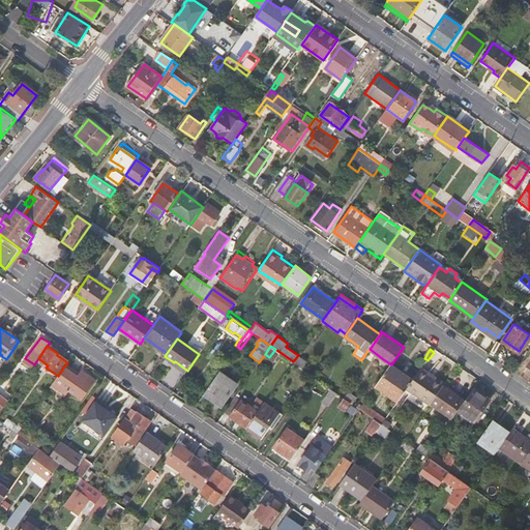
[(79,374),(66,364),(64,366),(78,375),(79,374)]
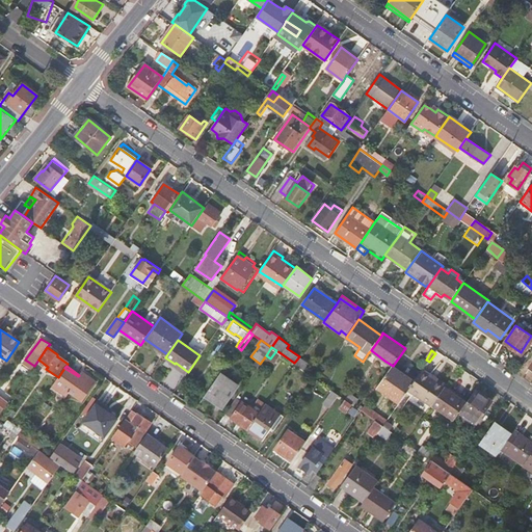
[(408,377),(393,366),(378,388),(400,403),(409,390),(414,384),(407,380),(408,377)]
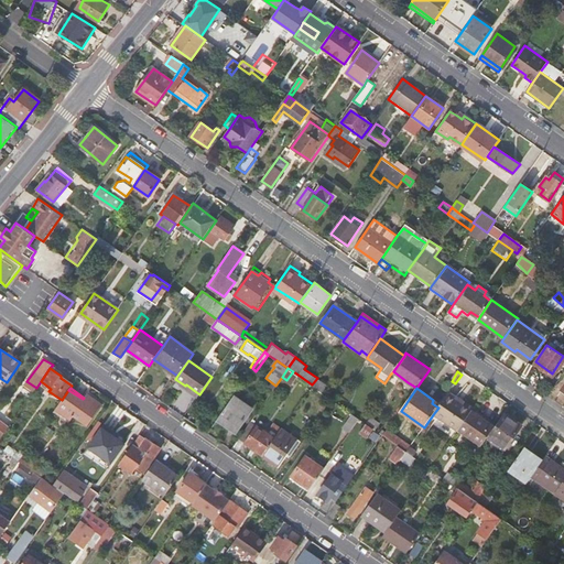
[(83,399),(68,390),(62,400),(55,410),(71,420),(74,414),(87,424),(100,405),(85,396),(84,398),(83,399)]
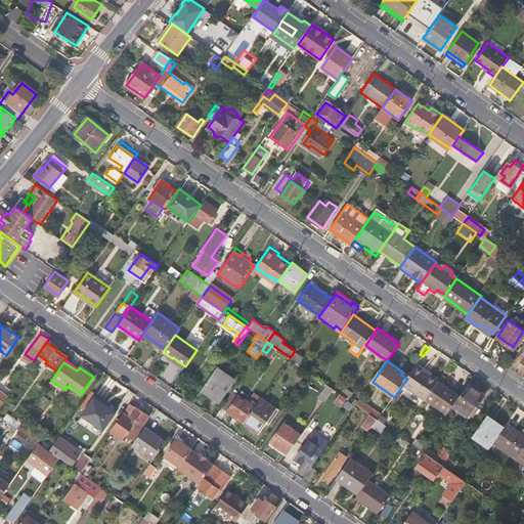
[(425,399),(426,399),(438,381),(424,370),(417,365),(408,376),(407,379),(403,384),(425,399)]
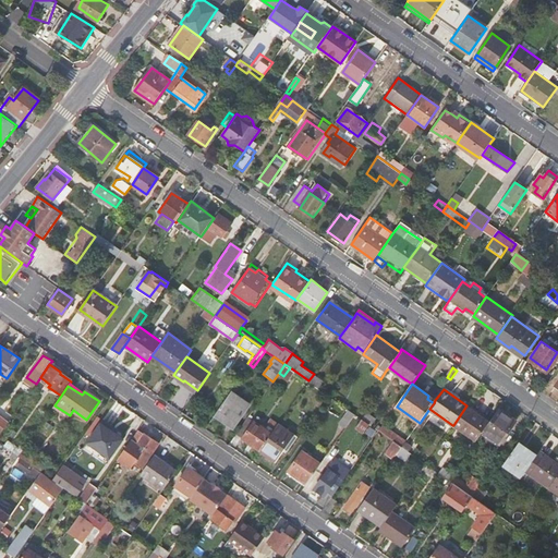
[(232,390),(216,413),(232,424),(249,402),(232,390)]
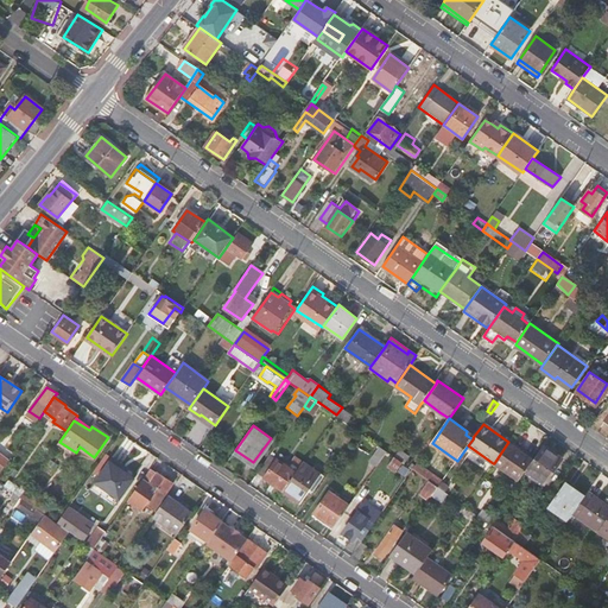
[(492,430),(508,442),(511,439),(494,428),(492,430)]
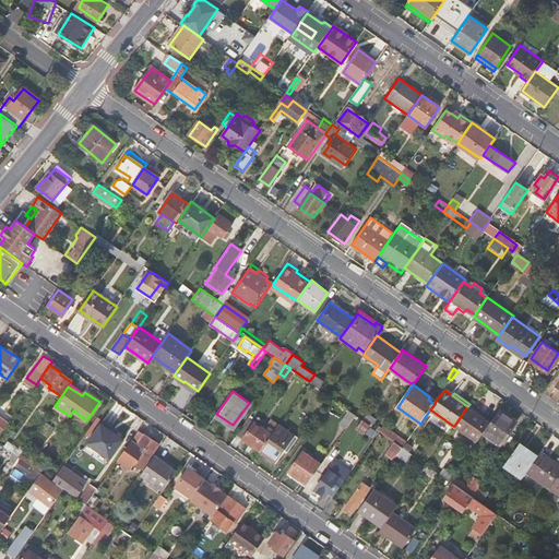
[(490,423),(467,406),(454,426),(477,441),(484,432),(490,423)]
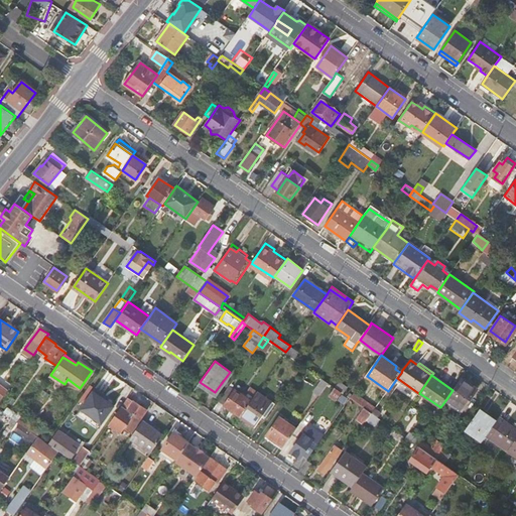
[(462,378),(453,390),(446,399),(462,410),(477,388),(462,378)]
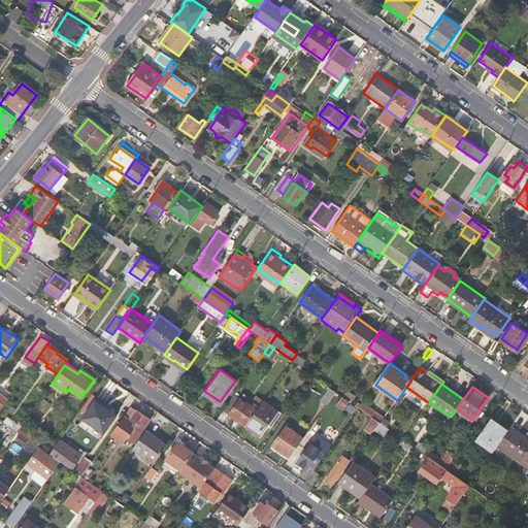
[(348,391),(343,396),(344,397),(352,402),(356,397),(348,391)]
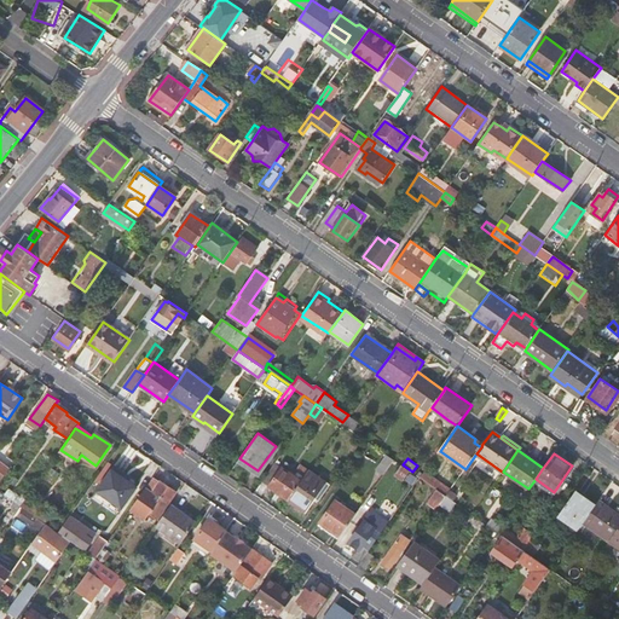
[(0,479),(1,480),(10,468),(0,461),(0,479)]
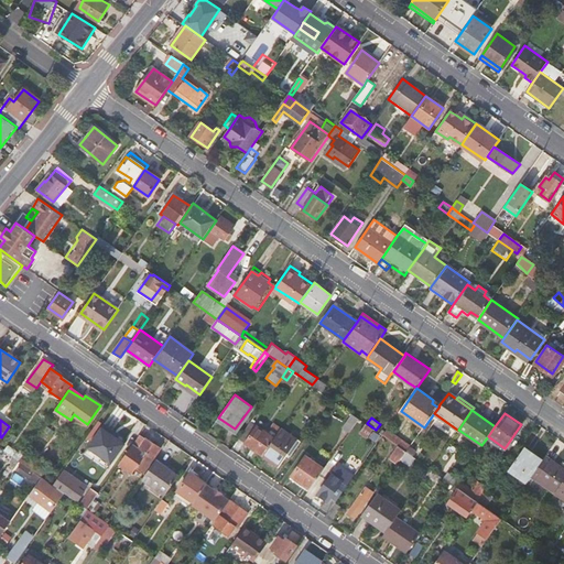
[(250,422),(239,437),(263,454),(278,435),(273,433),(271,436),(250,422)]
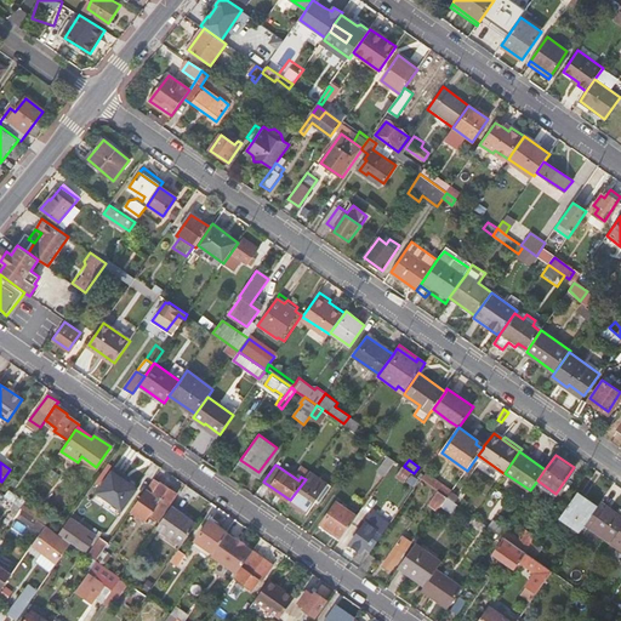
[(114,466),(96,493),(124,511),(142,484),(114,466)]
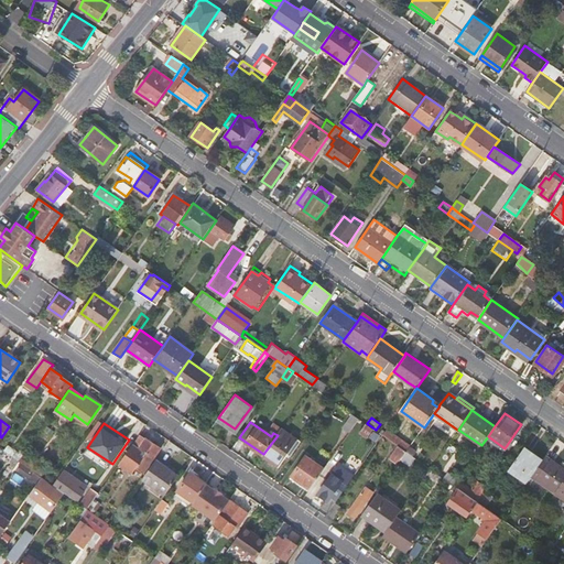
[(376,430),(368,424),(361,434),(368,438),(371,434),(380,441),(383,435),(376,430)]
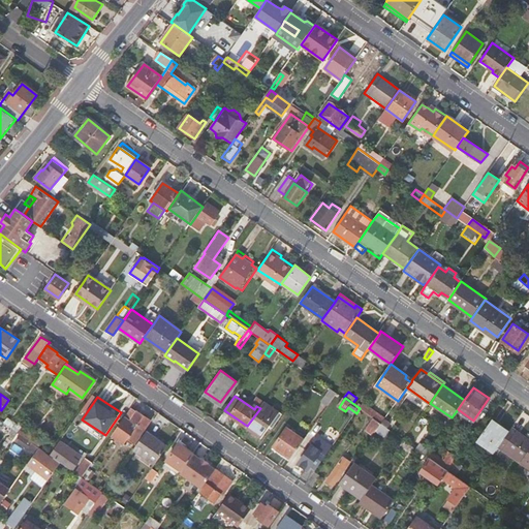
[(260,408),(247,426),(261,436),(273,421),(276,422),(282,412),(266,401),(260,408)]
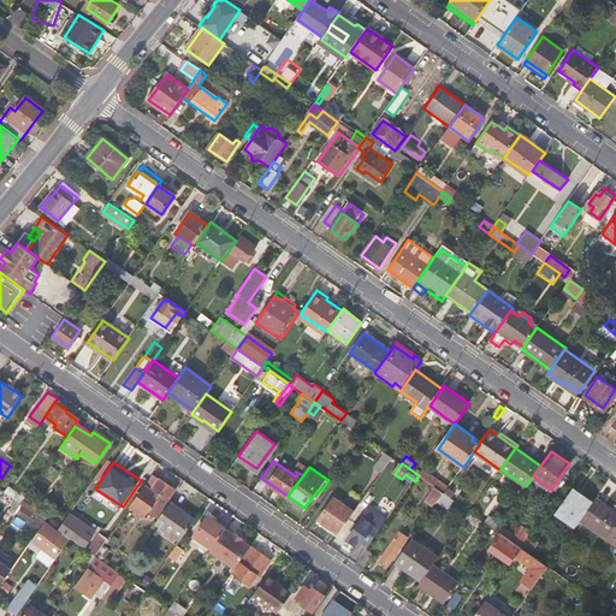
[(449,487),(424,469),(419,475),(434,486),(445,493),(449,487)]
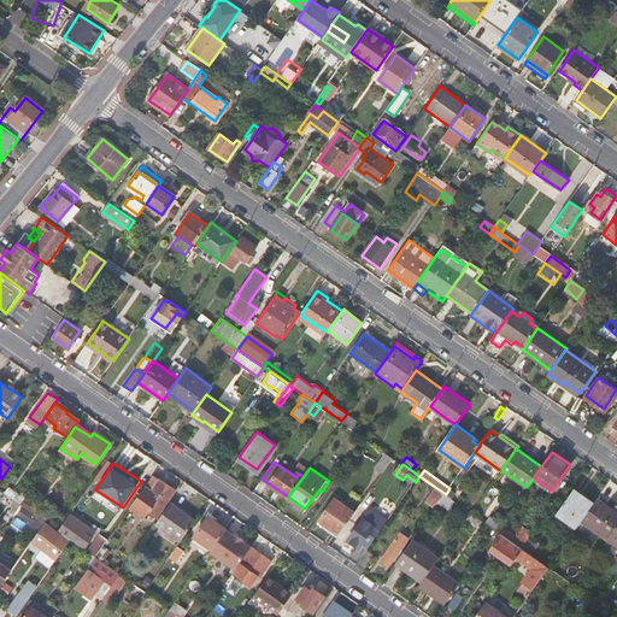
[(166,485),(152,475),(130,507),(145,517),(148,512),(156,518),(175,491),(170,487),(172,485),(168,482),(166,485)]
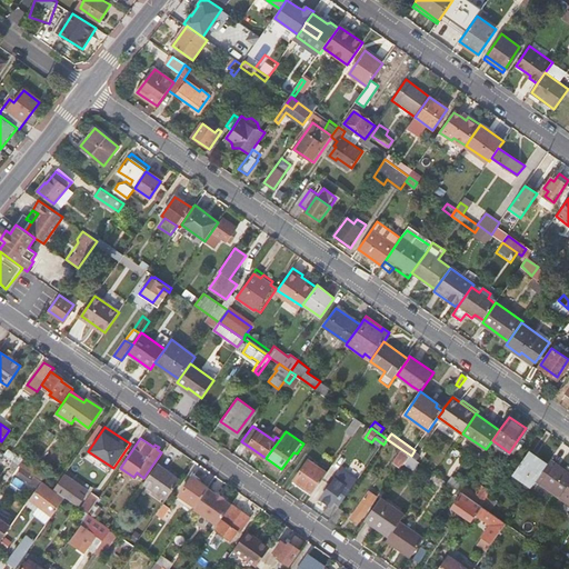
[(375,438),(371,442),(380,449),(383,445),(375,438)]
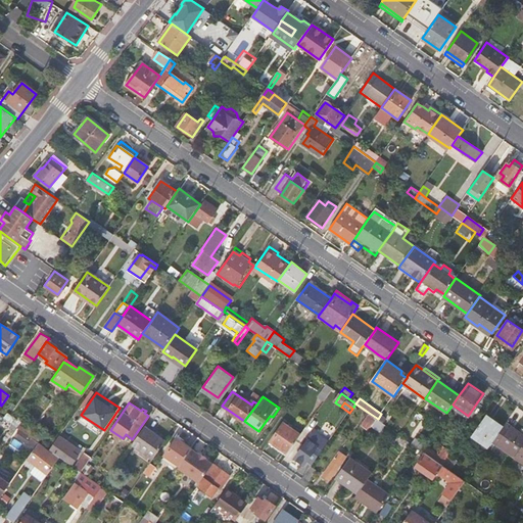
[(12,425),(17,428),(25,418),(20,414),(18,417),(7,409),(4,413),(15,421),(12,425)]
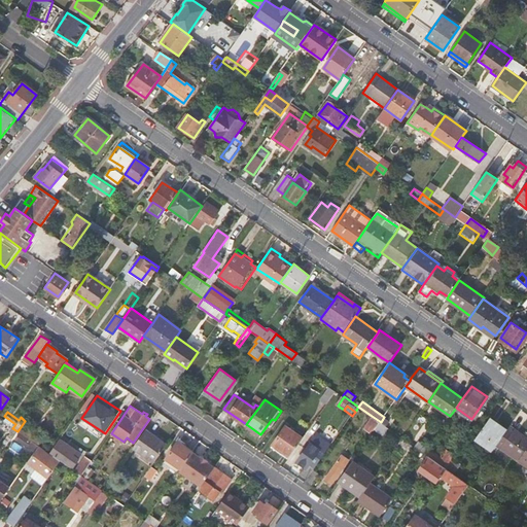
[(319,415),(309,429),(315,434),(325,420),(319,415)]
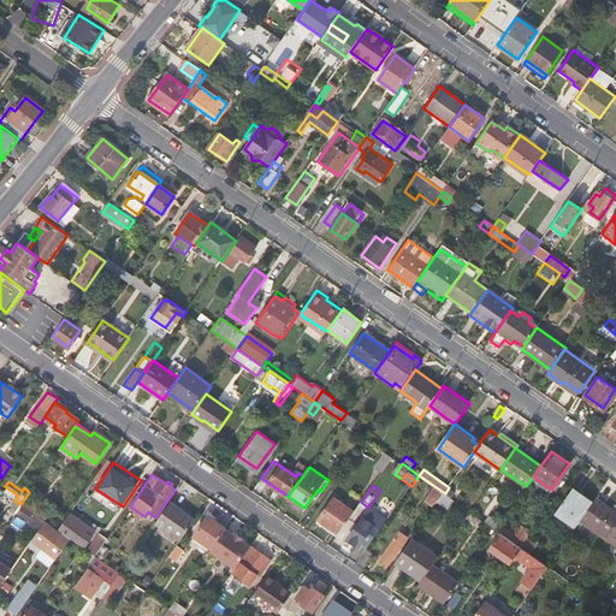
[(426,499),(436,507),(445,493),(434,486),(426,499)]
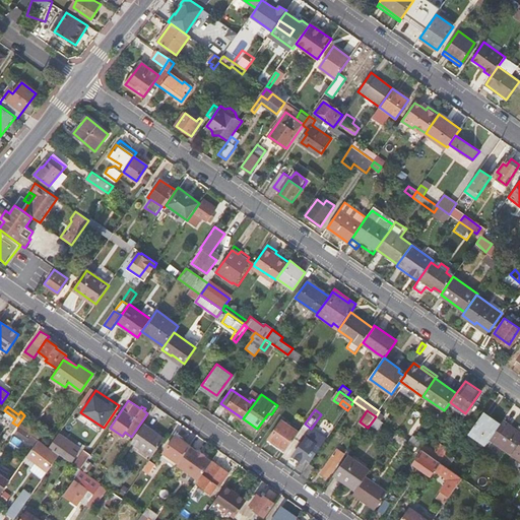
[(491,439),(501,425),(483,412),(468,433),(485,445),(491,439)]
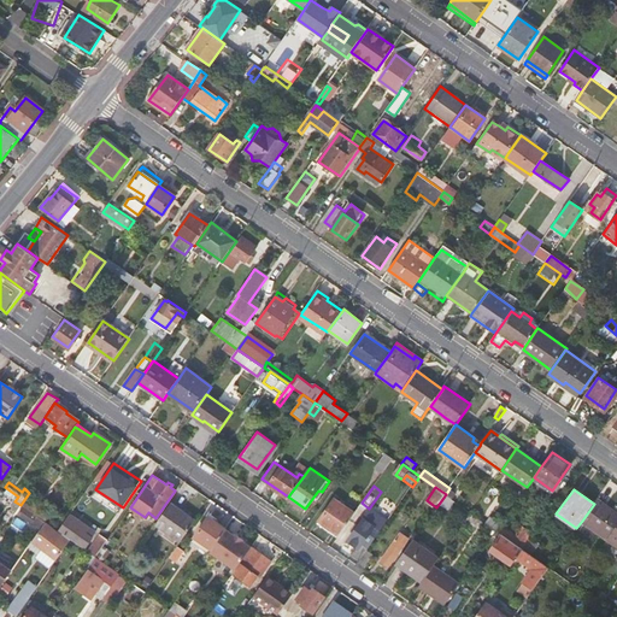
[(0,491),(0,499),(17,511),(21,505),(15,501),(0,491)]
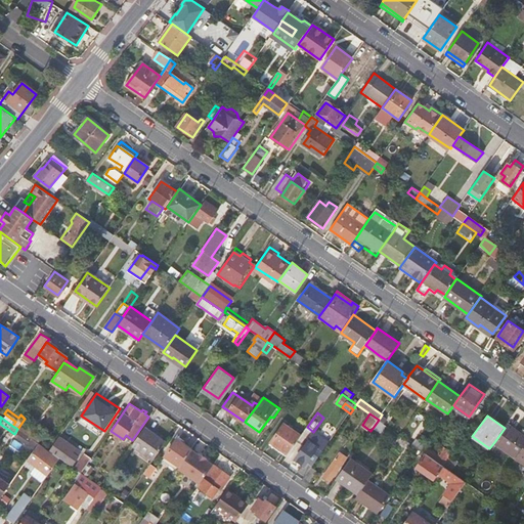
[(269,443),(287,455),(301,435),(284,423),(269,443)]
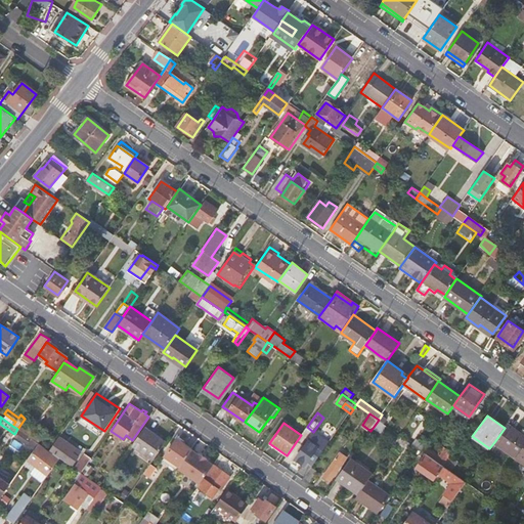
[(523,445),(523,435),(507,424),(505,428),(494,442),(516,457),(523,445)]
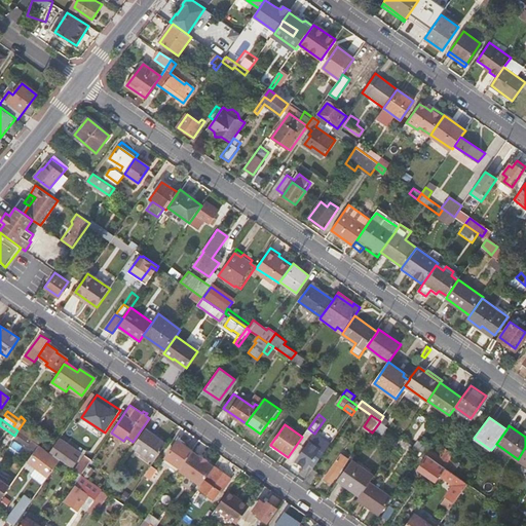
[(38,441),(41,437),(29,428),(26,431),(38,441)]
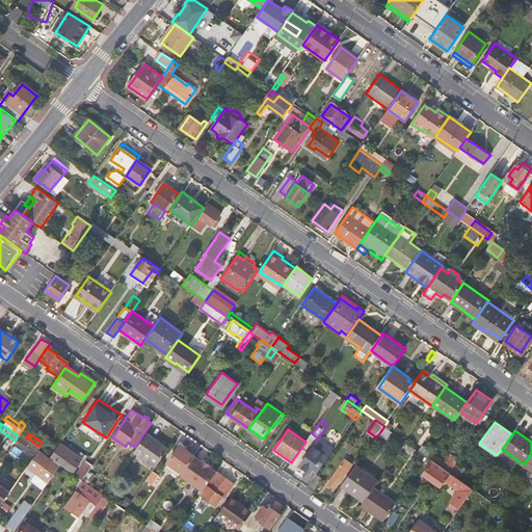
[(157,466),(167,451),(145,435),(134,451),(157,466)]
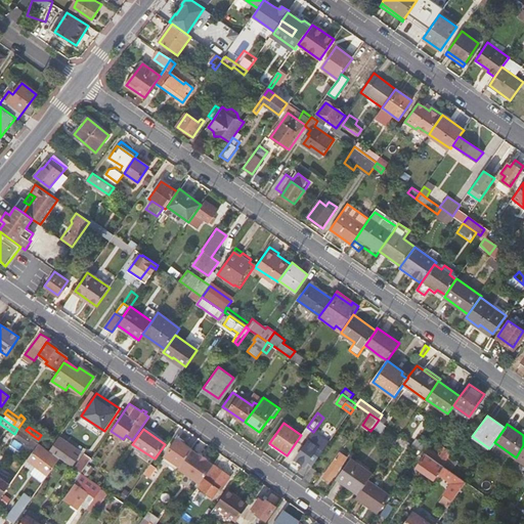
[(129,444),(132,440),(126,435),(123,439),(129,444)]
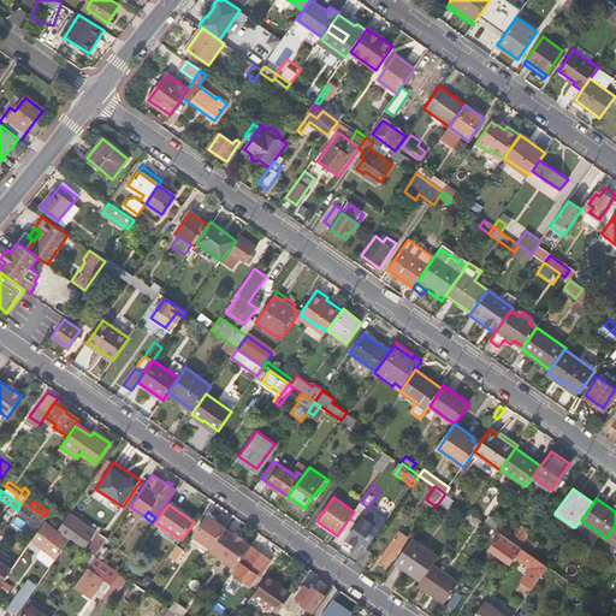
[(478,516),(471,511),(467,516),(474,522),(478,516)]
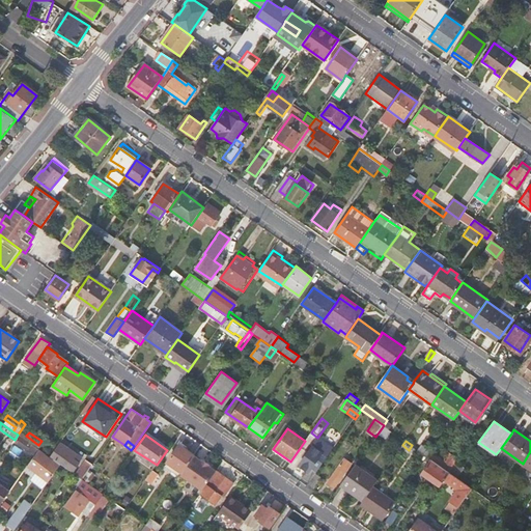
[(77,455),(59,443),(50,456),(67,469),(68,468),(74,472),(79,464),(74,459),(77,455)]
